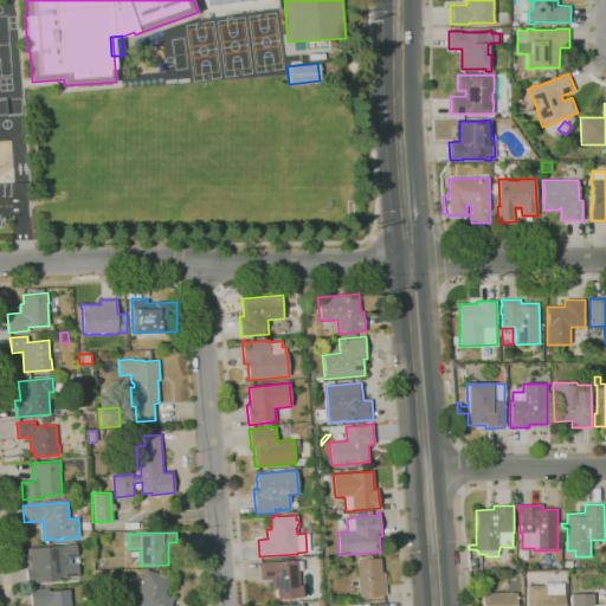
[(27,584),(26,568),(30,568),(30,562),(27,563),(26,554),(28,554),(28,548),(63,546),(63,545),(77,543),(78,558),(66,559),(66,563),(78,562),(79,577),(59,578),(59,581),(27,584)]
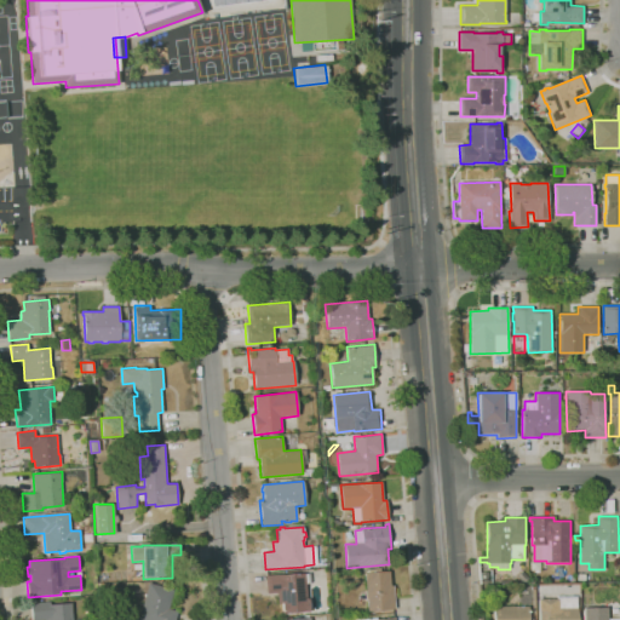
[(368,612),(367,598),(365,598),(365,590),(366,590),(365,573),(368,573),(368,569),(380,568),(382,572),(390,570),(390,586),(394,585),(396,609),(368,612)]
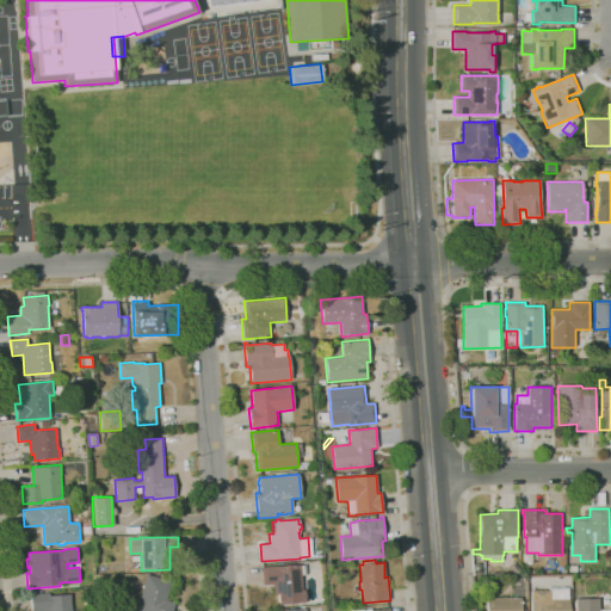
[(516,575),(508,567),(514,562),(522,569),(516,575)]
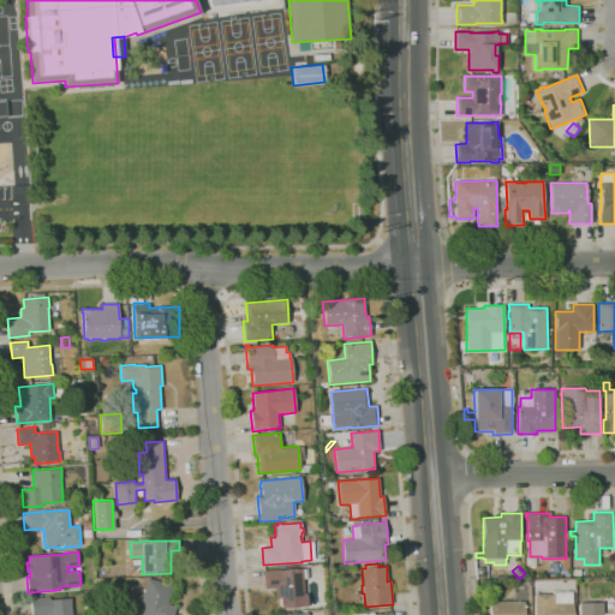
[(477,579),(477,568),(485,567),(487,578),(477,579)]
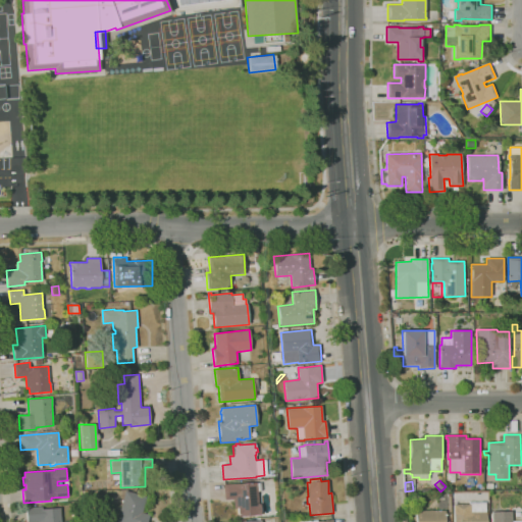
[(239,517),(239,514),(238,514),(237,509),(238,509),(238,508),(233,508),(233,499),(224,500),(223,484),(256,482),(256,483),(261,482),(262,491),(257,491),(258,504),(260,504),(260,508),(262,508),(262,511),(261,511),(261,515),(257,515),(241,516),(241,517),(239,517)]
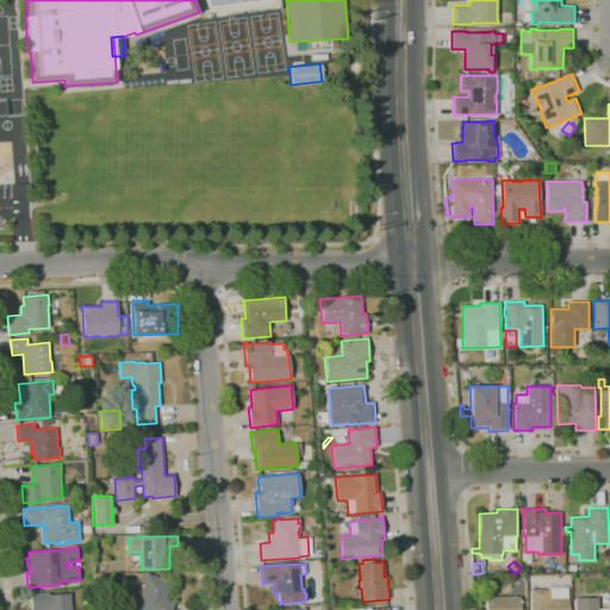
[(173,609),(136,609),(147,573),(172,579),(167,598),(175,601),(173,609)]
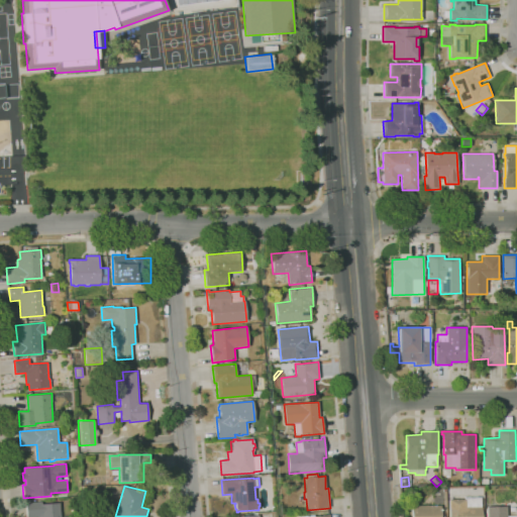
[(449,516),(449,499),(464,499),(464,498),(481,498),(481,507),(482,507),(482,516),(449,516)]
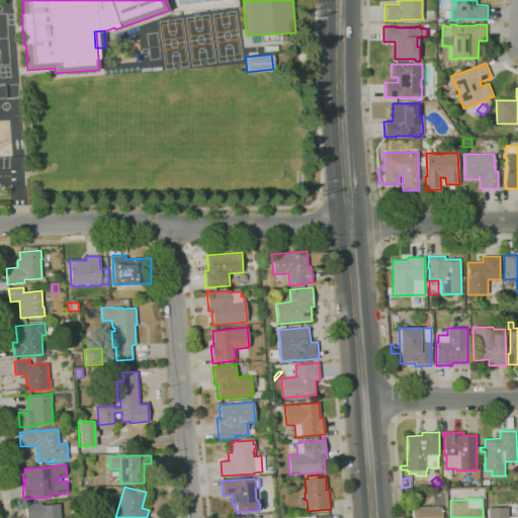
[(26,517),(25,504),(37,503),(37,502),(40,502),(40,503),(42,503),(42,505),(60,504),(61,517),(69,516),(69,517),(26,517)]
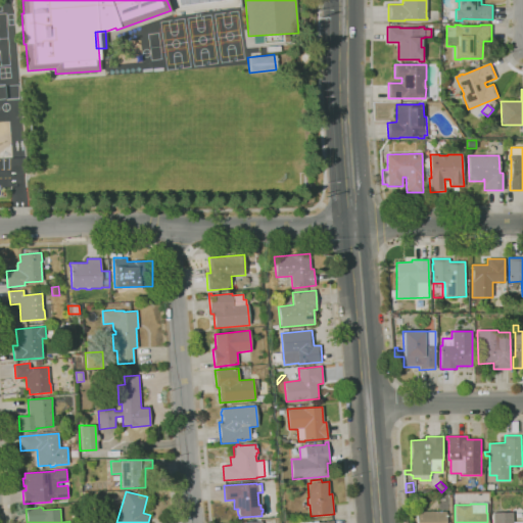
[(417,522),(417,512),(445,511),(445,515),(446,515),(446,516),(445,516),(445,522),(449,522),(417,522)]
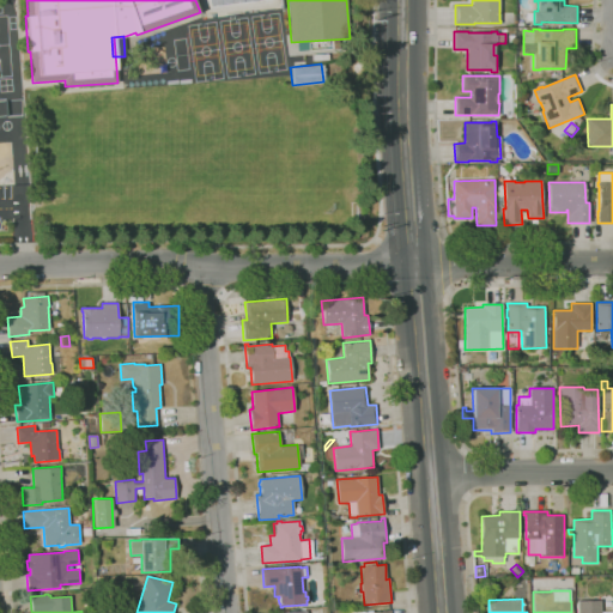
[(577,612),(577,601),(601,600),(601,612),(577,612)]
